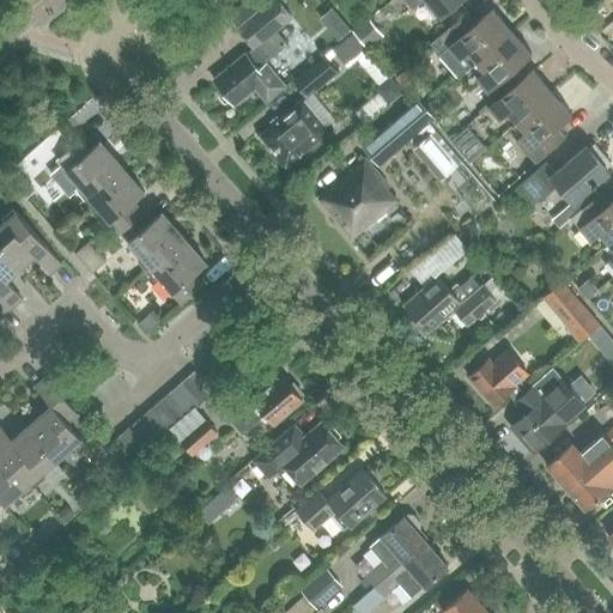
[(254,47),(213,79),(222,89),(218,96),(224,103),(231,101),(235,104),(255,87),(267,103),(286,87),(266,64),(273,56),(261,43),(292,18),(281,5),(277,0),(272,0),(238,28),(244,35),(254,47)]
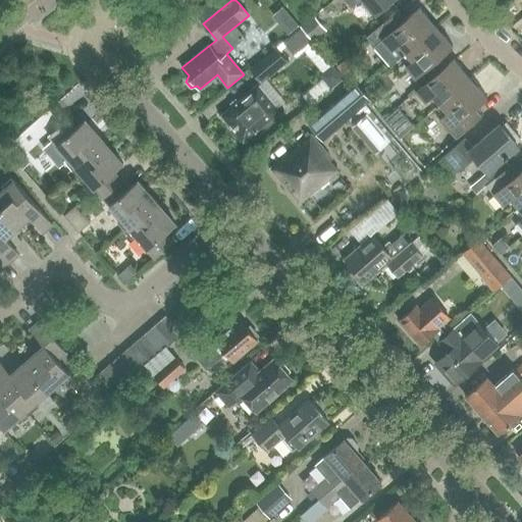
[(343,0),(351,8),(360,0),(362,0),(375,14),(393,0),(343,0)]
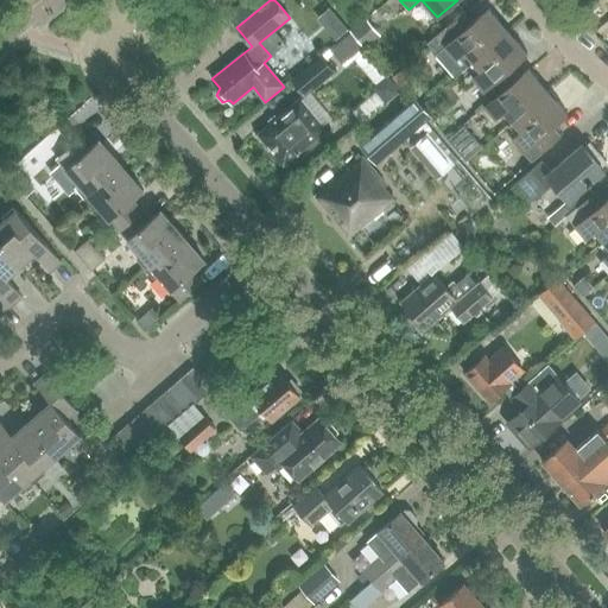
[(329,7),(317,17),(336,38),(348,29),(340,19),(329,7)]
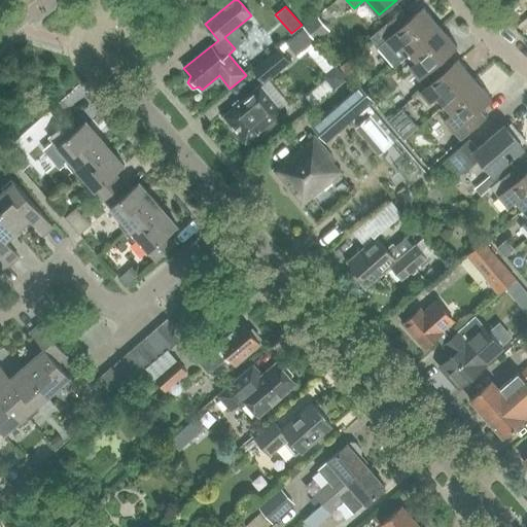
[(378,32),(370,38),(393,67),(410,53),(441,26),(424,7),(411,19),(403,9),(378,32)]
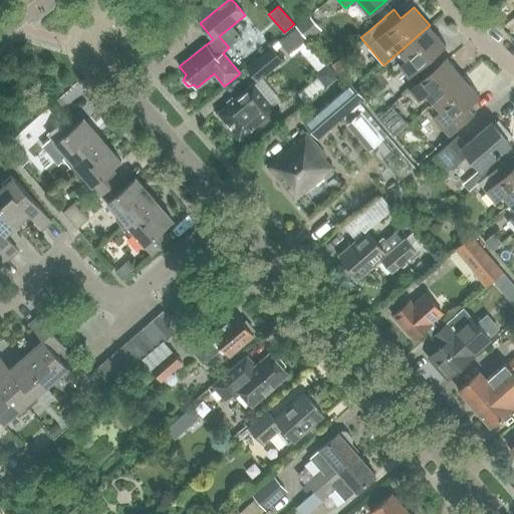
[(309,16),(296,27),(308,41),(321,30),(309,16)]
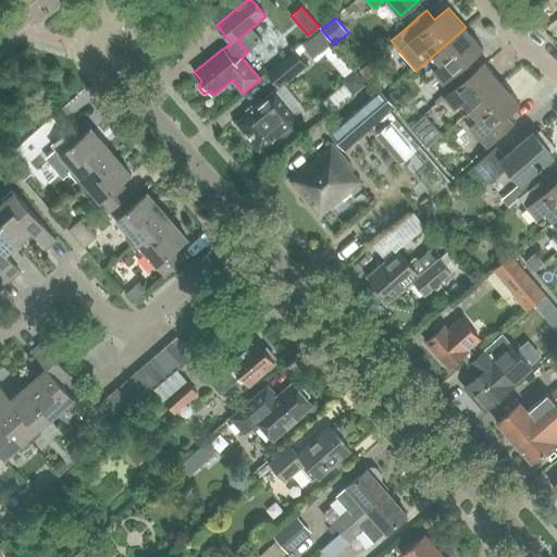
[(433,72),(450,93),(478,70),(478,69),(469,60),(483,48),(466,27),(433,56),(441,65),(433,72)]
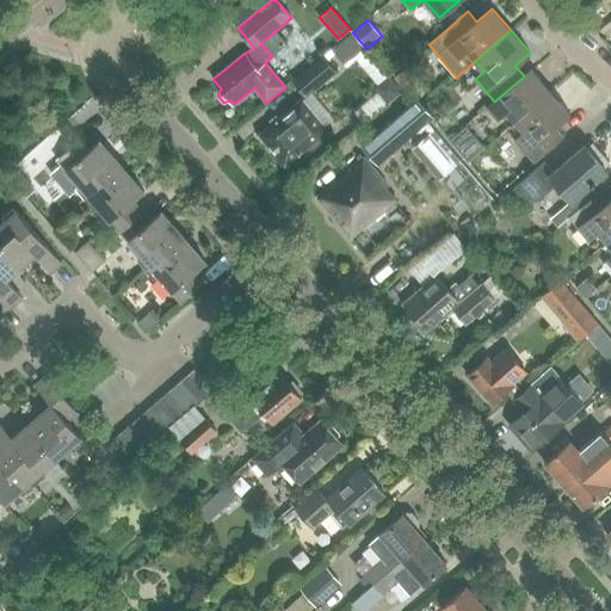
[(351,34),(332,49),(345,66),(364,50),(351,34)]
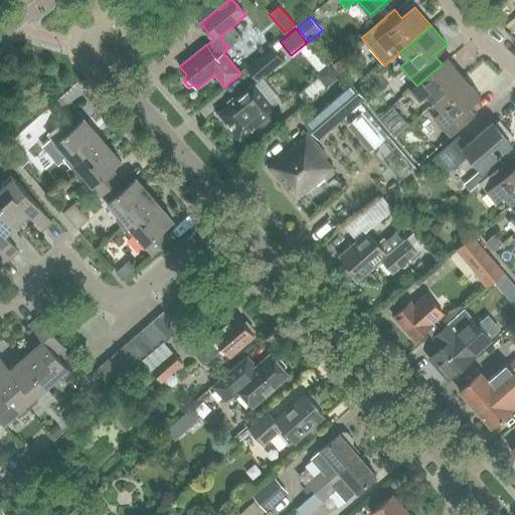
[(247,69),(259,82),(283,62),(272,49),(247,69)]
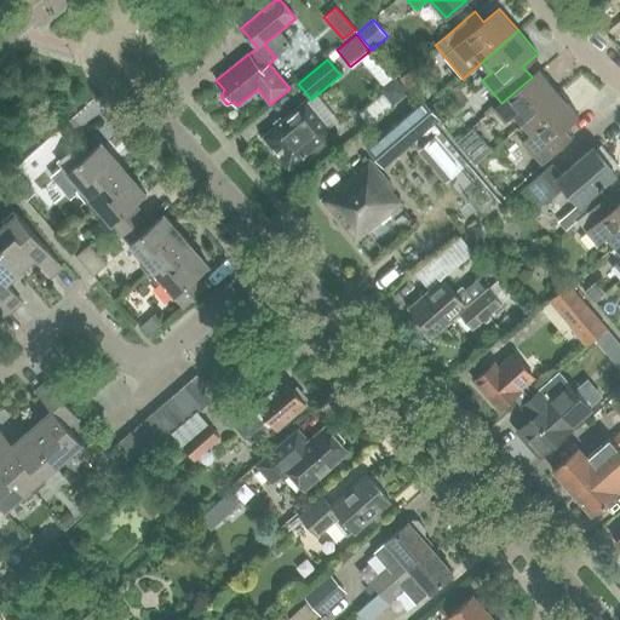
[(411,69),(399,80),(411,93),(423,84),(411,69)]
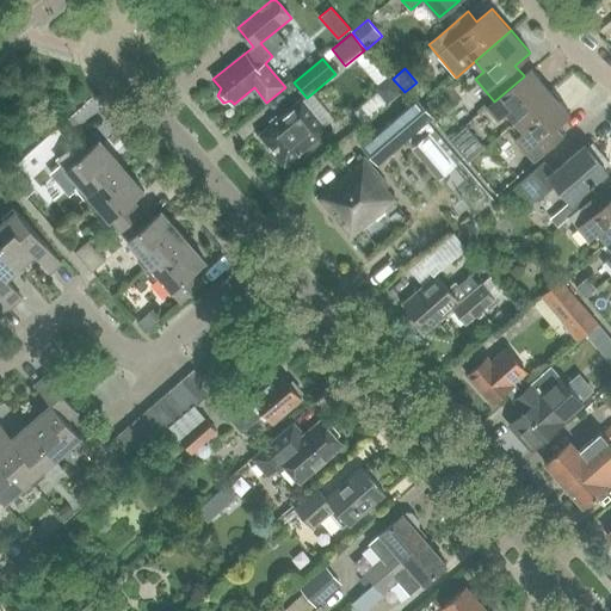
[(506,112),(514,122),(550,91),(531,69),(524,75),(524,76),(494,102),(487,107),(498,119),(506,112)]
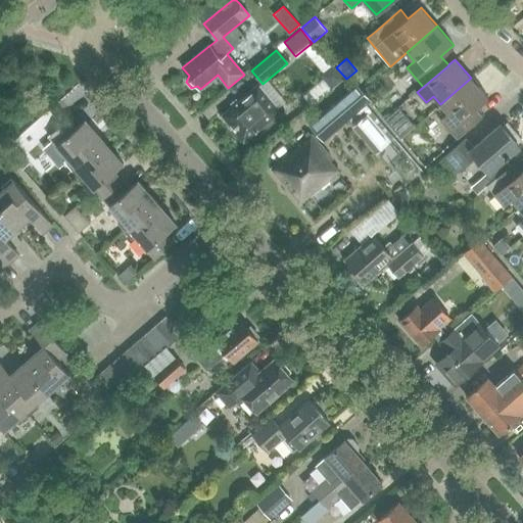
[(333,64),(320,76),(331,89),(344,79),(333,64)]
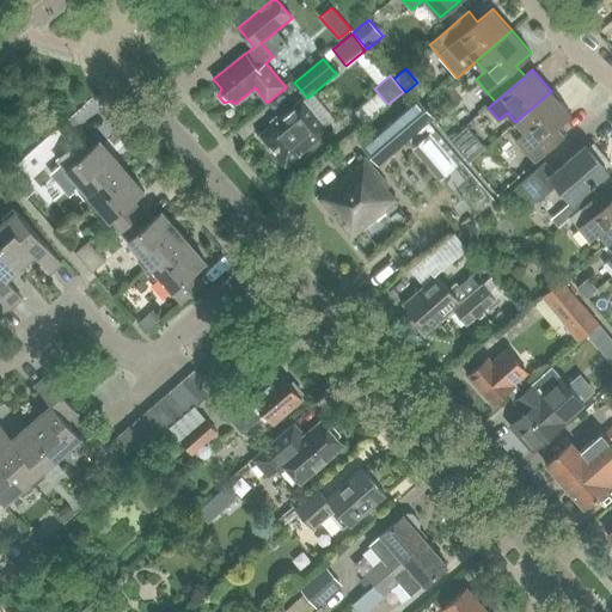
[(551,91),(515,122),(524,133),(515,140),(534,163),(564,138),(556,127),(570,114),(551,91)]
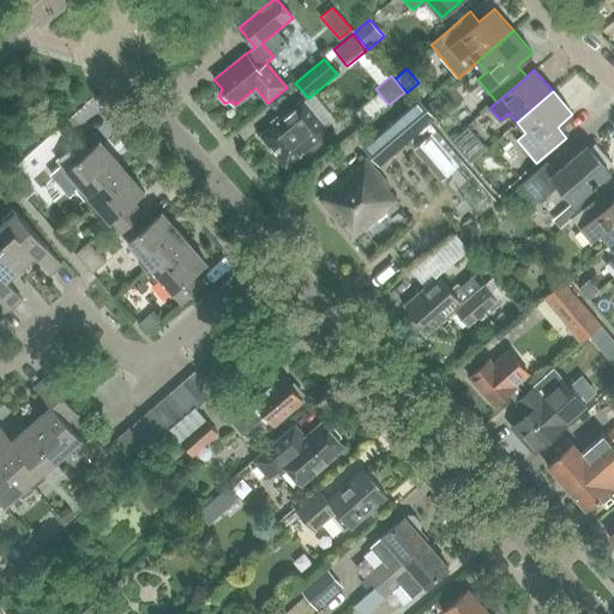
[(420,98),(363,146),(379,166),(411,138),(428,124),(435,118),(420,98)]
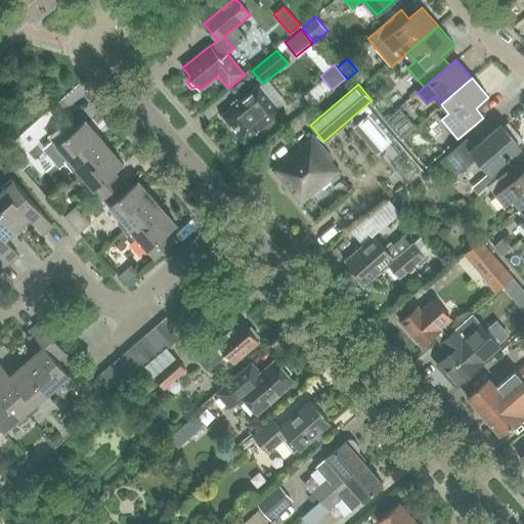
[(242,98),(222,116),(245,142),(281,112),(271,98),(260,86),(242,98)]
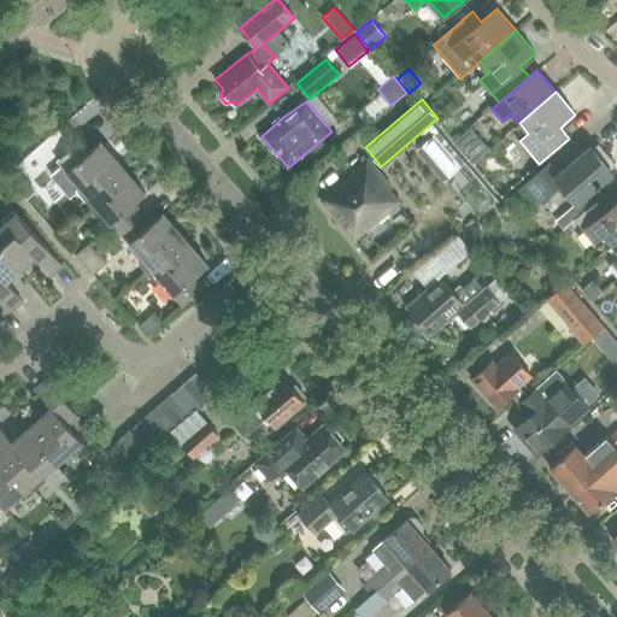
[(357,115),(327,137),(335,148),(364,125),(365,125),(357,115)]
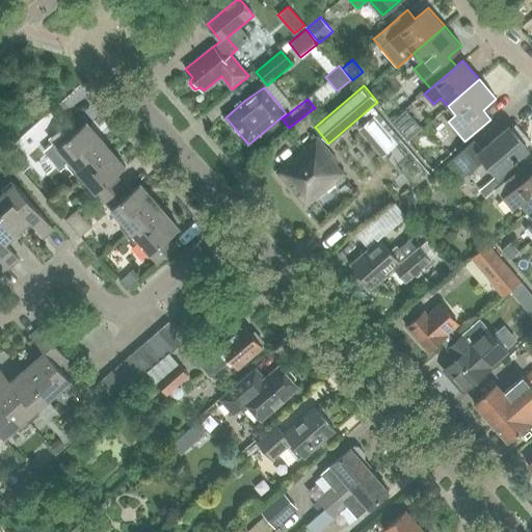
[(392,122),(403,135),(409,129),(398,116),(392,122)]
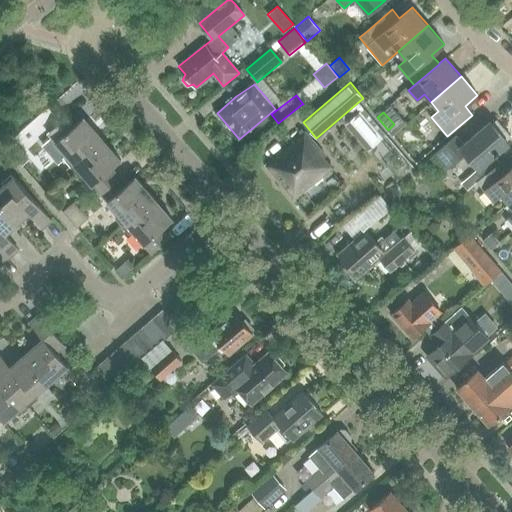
[(45,131),(71,161),(99,136),(80,114),(71,123),(64,114),(45,131)]
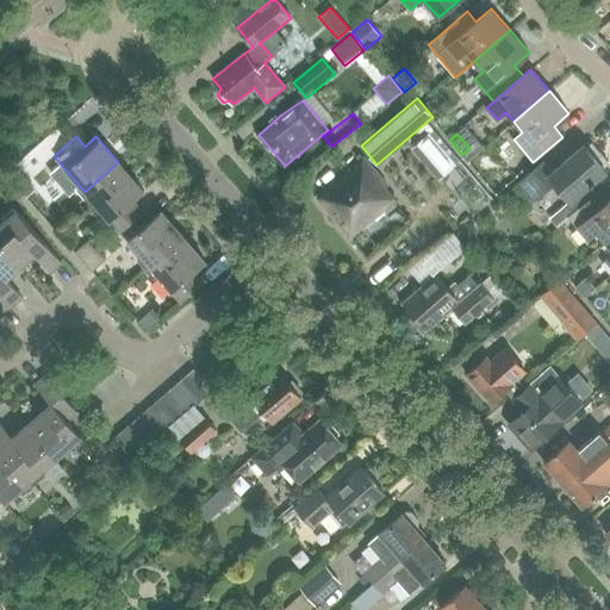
[(417,145),(415,148),(439,176),(453,163),(429,136),(417,145)]
